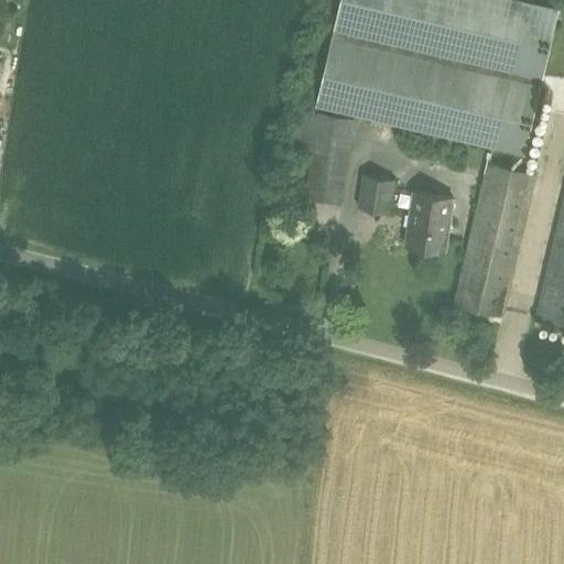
[(340,0),(316,107),(525,155),(560,9),(523,0),(340,0)]
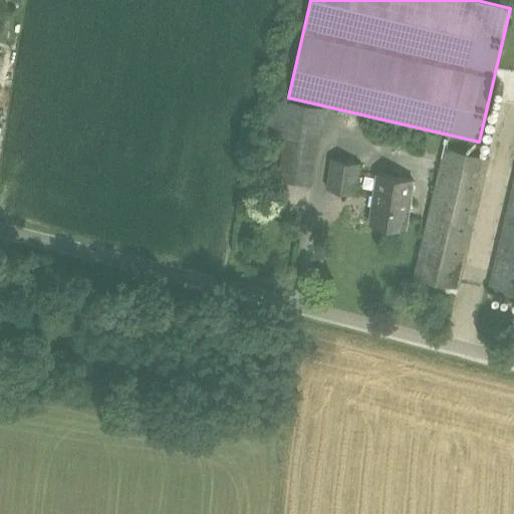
[(278,177),(311,184),(321,124),(324,107),(267,95),(260,130),(285,135),(278,177)]
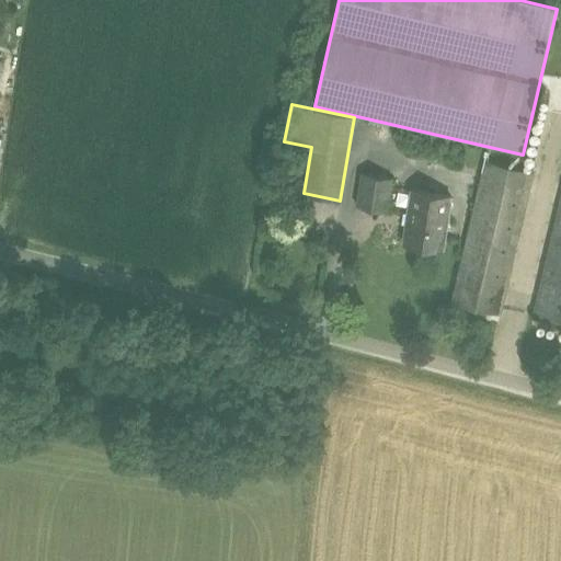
[(451,302),(502,313),(535,172),(484,159),(451,302)]
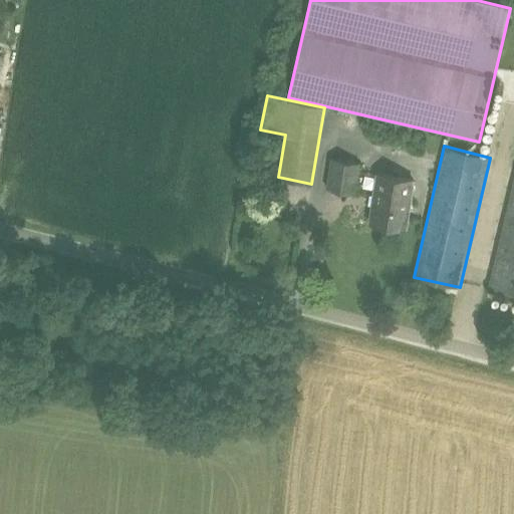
[(325,188),(356,193),(361,163),(330,158),(325,188)]
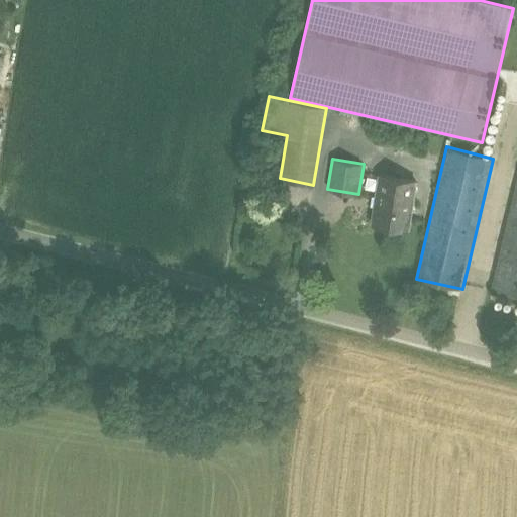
[(371,224),(409,229),(417,181),(378,175),(371,224)]
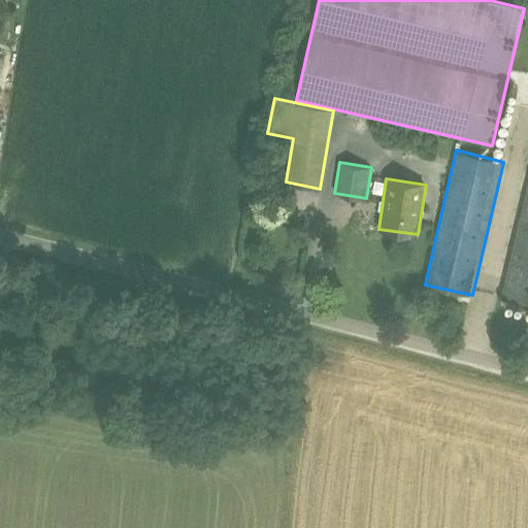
[(527,182),(500,299),(527,305),(527,182)]
